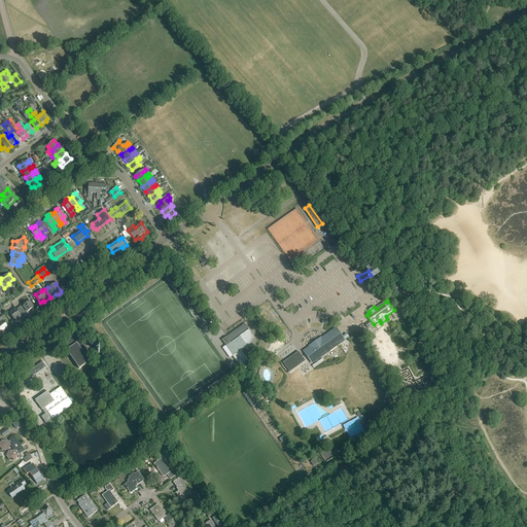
[(19,308),(25,316),(30,312),(29,311),(34,307),(30,302),(22,307),(22,306),(19,308)]
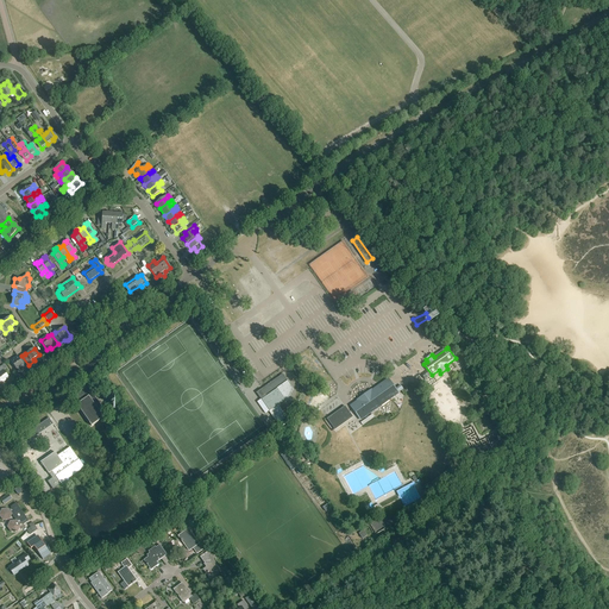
[(22,370),(29,365),(22,356),(19,358),(18,356),(11,360),(17,370),(20,368),(22,370)]
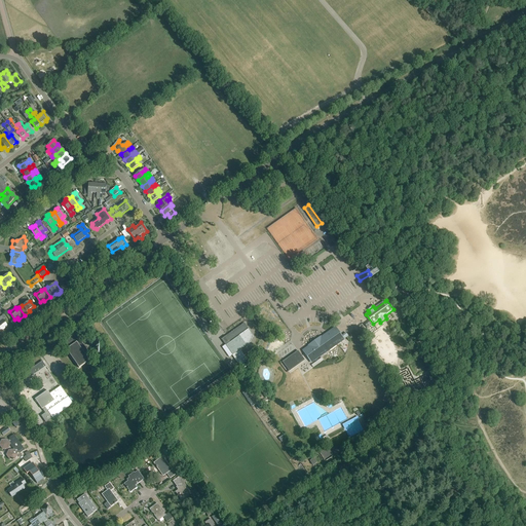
[(232,355),(240,350),(250,343),(254,336),(245,323),(222,339),(232,355)]
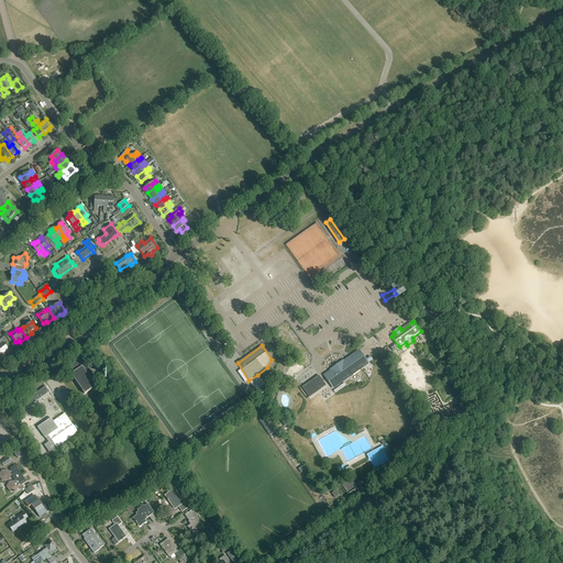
[(324,376),(333,388),(367,363),(365,360),(359,351),(324,376)]
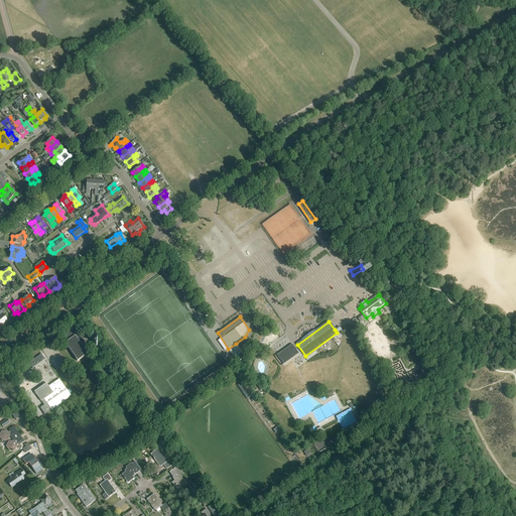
[(78,361),(88,354),(85,349),(87,347),(74,328),(60,337),(66,343),(65,344),(78,361)]
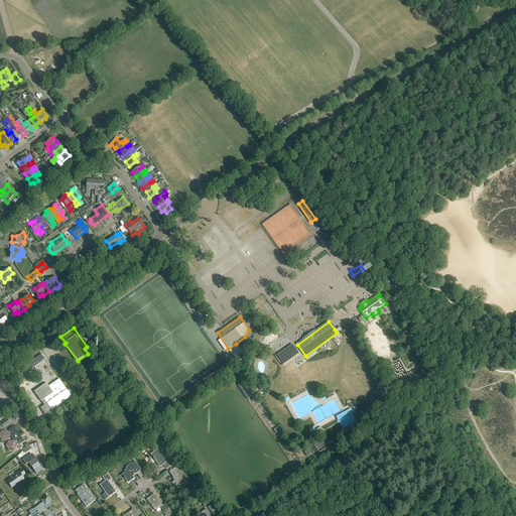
[(244,343),(238,347),(239,349),(243,354),(249,350),(244,343)]
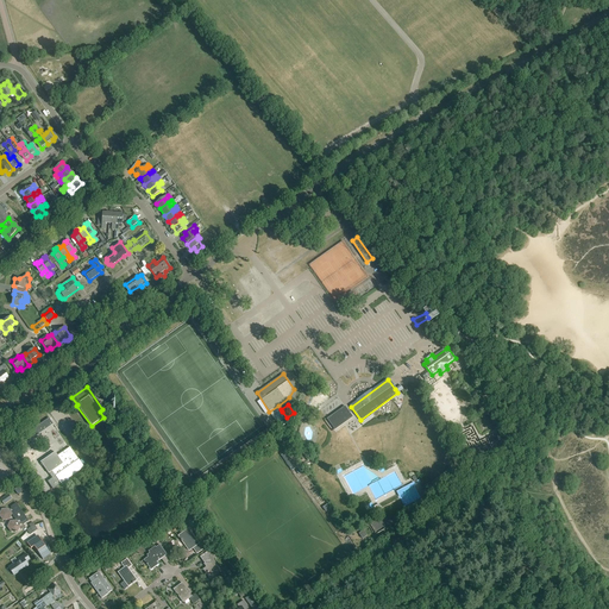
[(274,418),(282,412),(281,409),(278,406),(269,412),(274,418)]
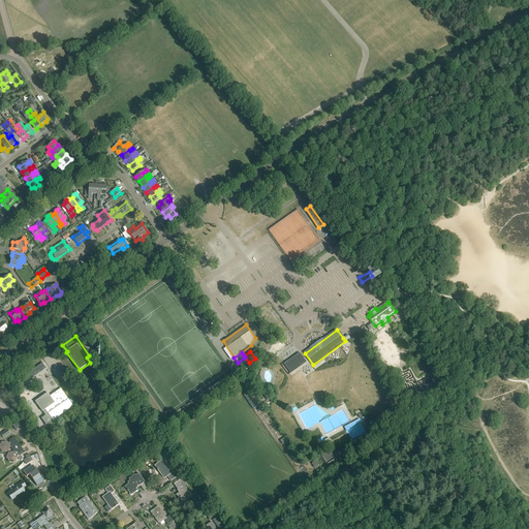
[(290,373),(306,363),(300,353),(284,364),(290,373)]
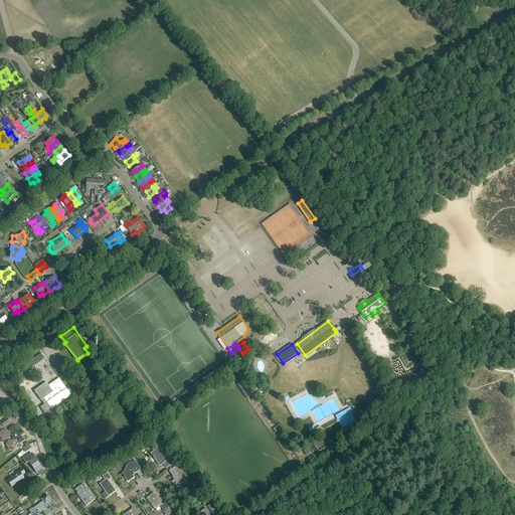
[(238,348),(231,353),(235,358),(242,353),(238,348)]
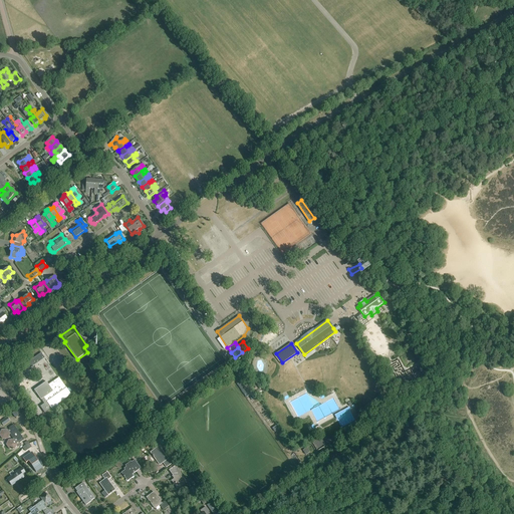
[(315,352),(313,350),(303,357),(305,359),(315,352)]
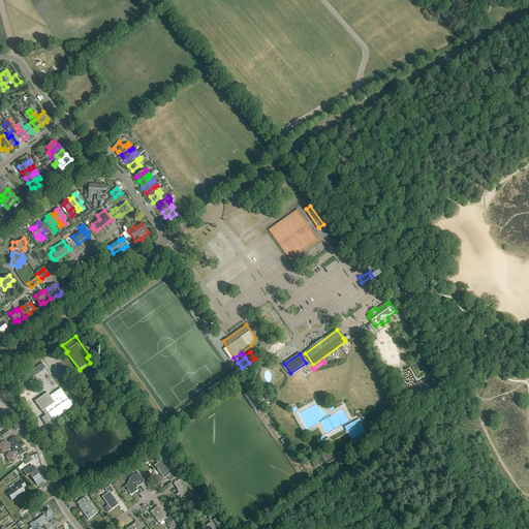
[(34,377),(47,369),(42,364),(22,378),(25,383),(34,377)]
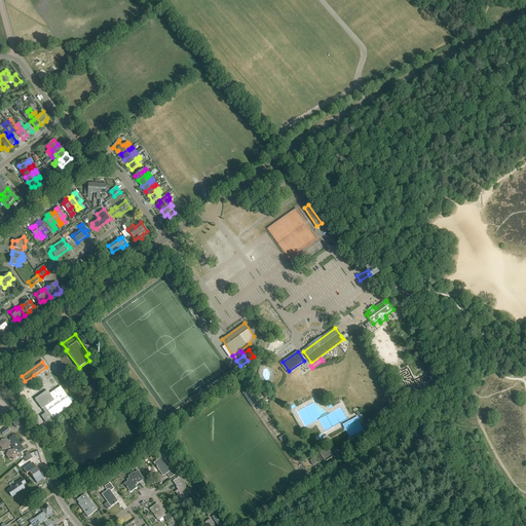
[(426,376),(415,381),(408,368),(398,373),(403,384),(408,382),(410,385),(416,382),(417,383),(422,381),(422,382),(424,381),(425,383),(428,381),(426,376)]
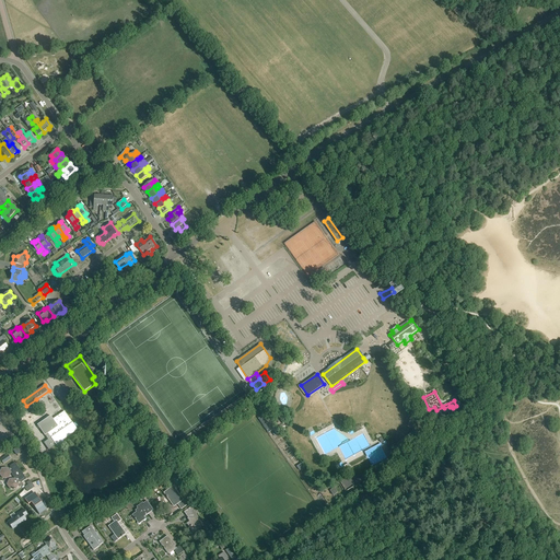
[(72,423),(65,411),(53,419),(50,416),(37,426),(45,435),(48,441),(44,443),(48,451),(54,447),(53,447),(56,445),(78,430),(72,423)]
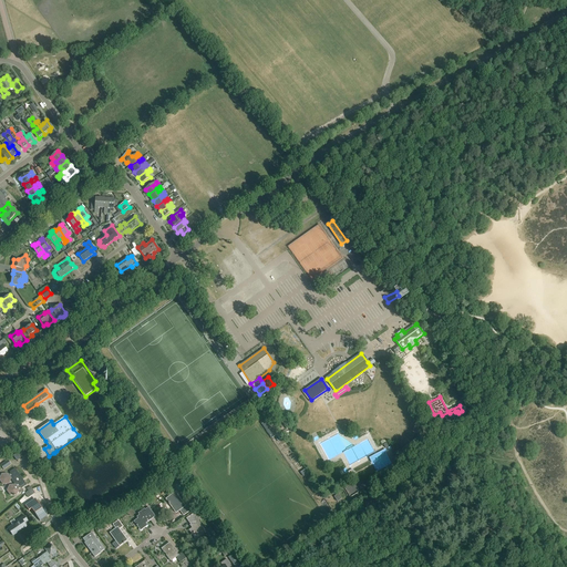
[(21,459),(27,454),(22,449),(17,453),(21,459)]
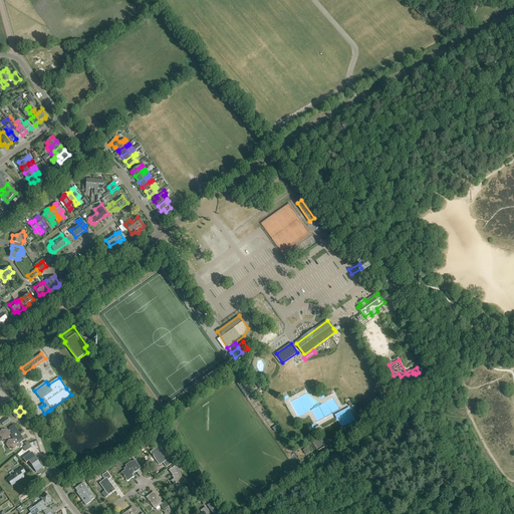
[(0,422),(3,427),(10,422),(7,418),(0,422)]
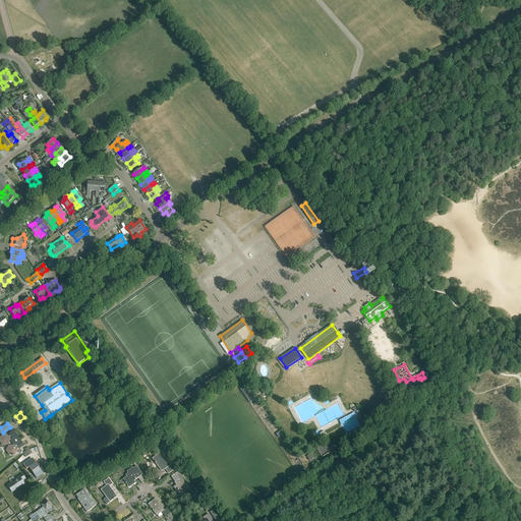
[(24,446),(14,430),(9,433),(10,435),(7,437),(7,436),(1,436),(0,439),(0,442),(2,445),(8,445),(10,440),(13,446),(8,446),(6,451),(9,456),(15,455),(17,450),(19,448),(19,449),(24,446)]
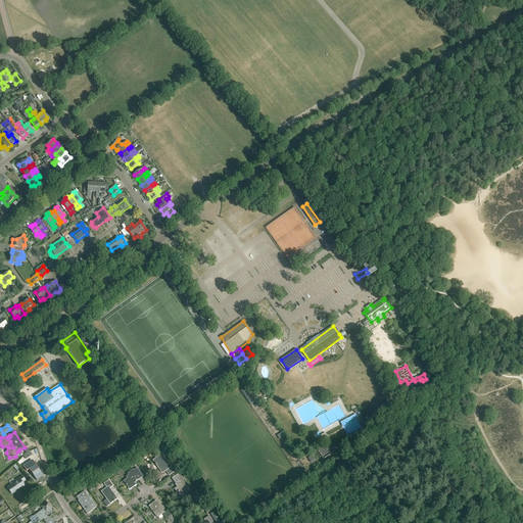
[(171,467),(161,455),(153,461),(162,473),(165,471),(169,476),(177,470),(173,465),(171,467)]
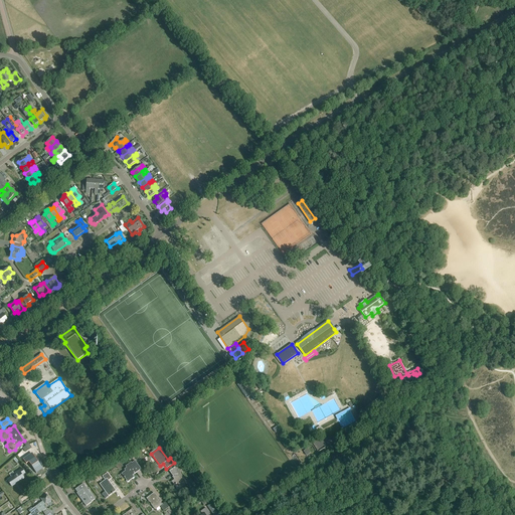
[(41,467),(33,455),(27,459),(26,458),(23,460),(26,464),(28,462),(35,471),(41,467)]
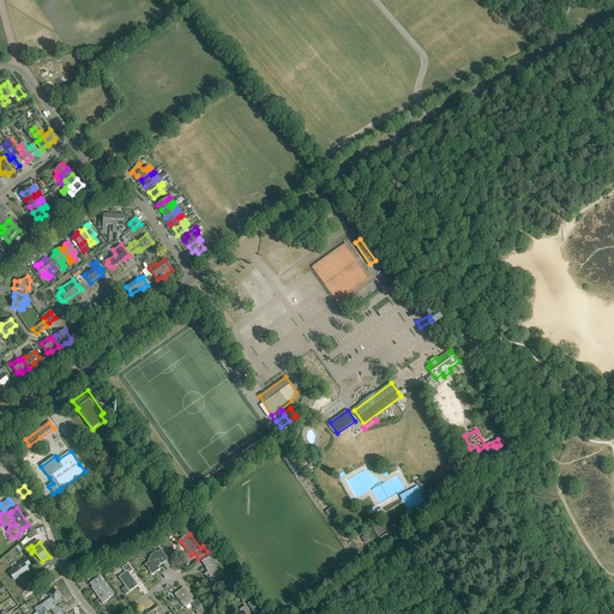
[(168,559),(161,549),(157,552),(156,551),(149,557),(150,558),(148,560),(149,561),(145,565),(152,575),(160,570),(158,567),(168,559)]
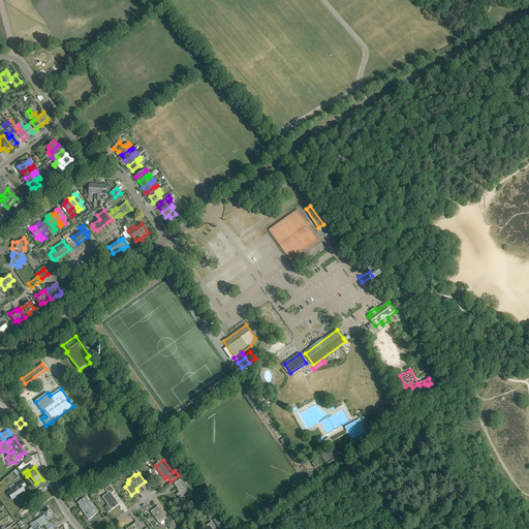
[(183,504),(192,497),(180,479),(174,484),(178,490),(177,490),(179,493),(176,495),(183,504)]
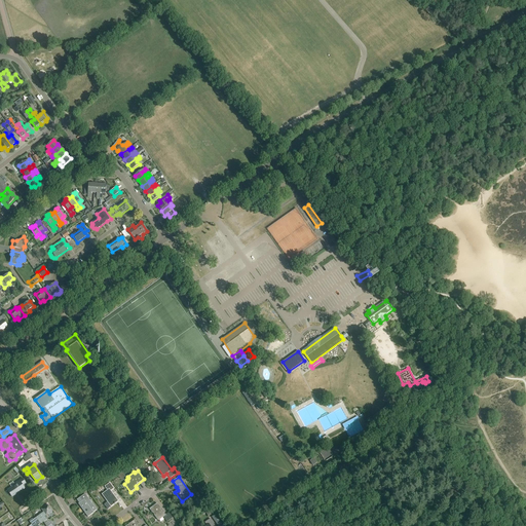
[(12,497),(25,489),(23,486),(26,484),(23,478),(14,484),(15,485),(7,490),(12,497)]
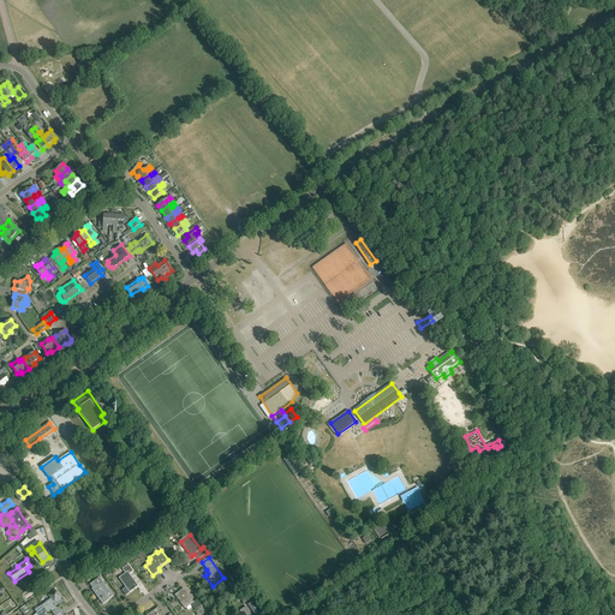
[(130,592),(138,586),(129,574),(133,572),(129,565),(123,569),(125,573),(119,578),(130,592)]
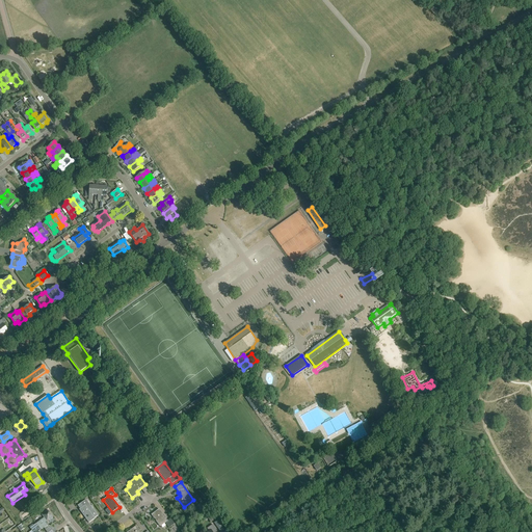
[(88,523),(95,519),(98,516),(86,500),(80,504),(82,507),(79,509),(88,523)]
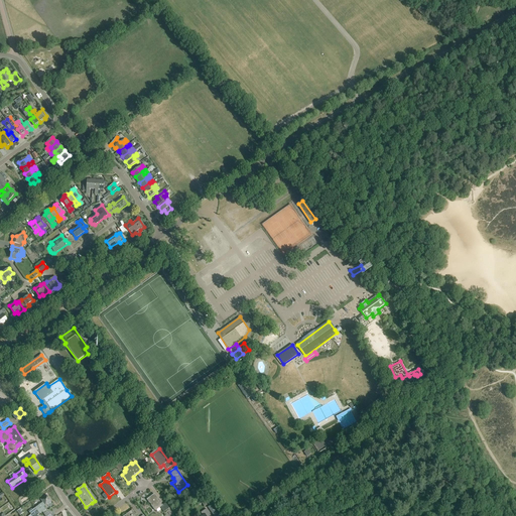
[(162,505),(154,494),(146,500),(150,504),(155,511),(160,507),(163,512),(169,508),(165,503),(162,505)]
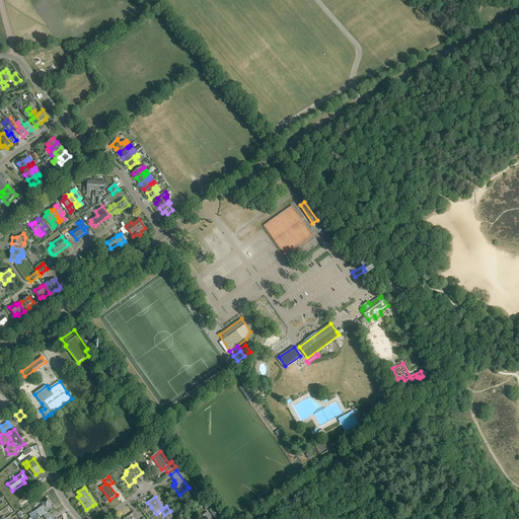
[(35,511),(40,517),(46,512),(44,510),(52,505),(47,498),(41,503),(43,505),(35,511)]
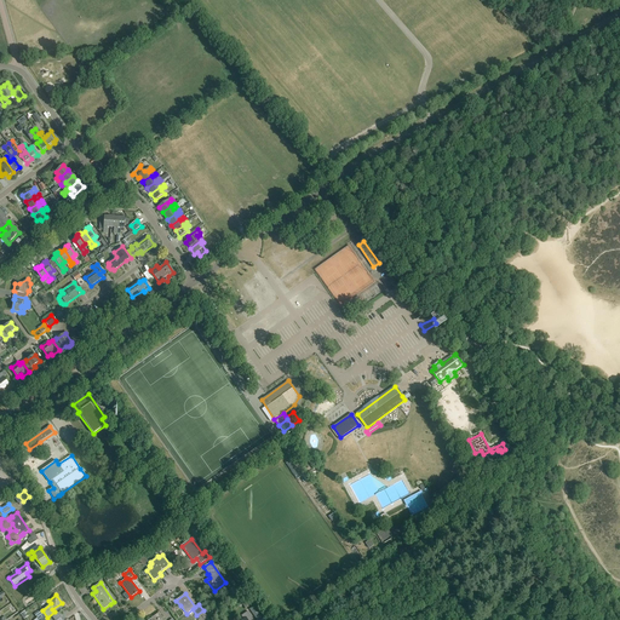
[(248,600),(242,603),(246,609),(252,604),(248,600)]
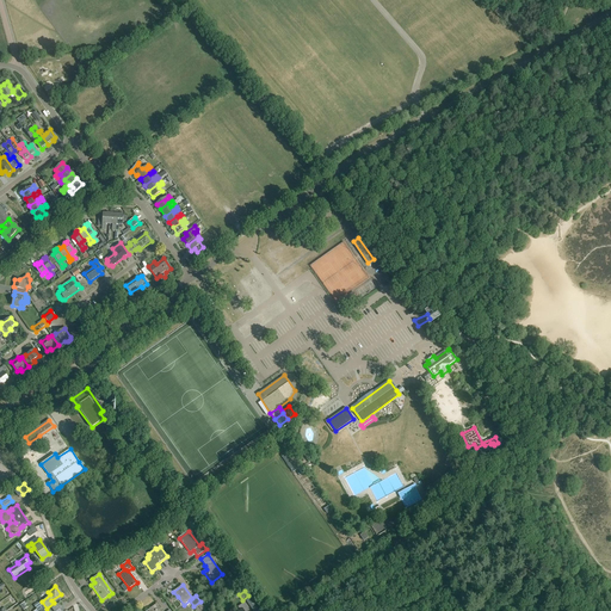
[(251,598),(246,600),(253,610),(257,610),(259,610),(251,598)]
